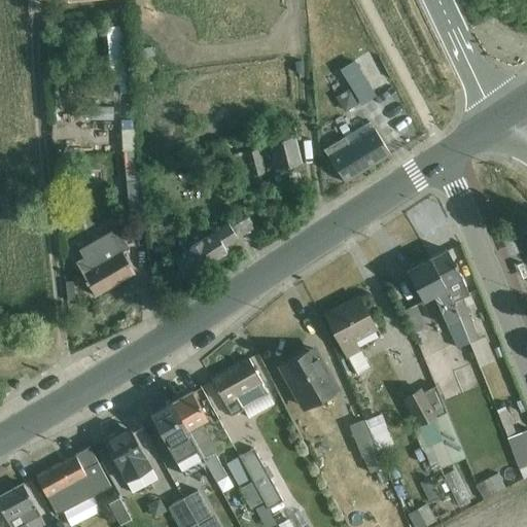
[(118,27),(113,28),(115,50),(110,50),(112,73),(117,73),(119,90),(123,89),(123,95),(132,94),(126,25),(118,26),(118,27)]
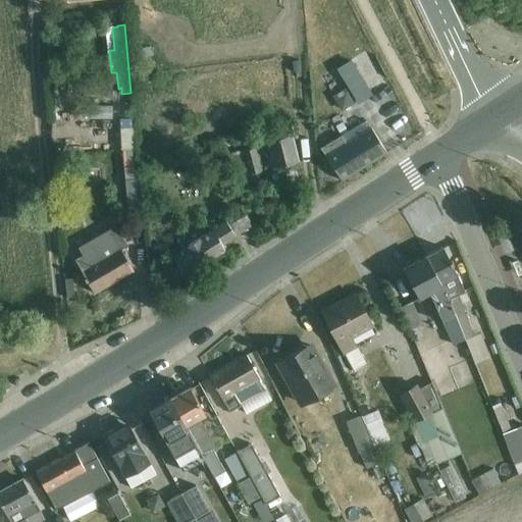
[(387,77),(376,56),(362,63),(372,86),(387,77)]
